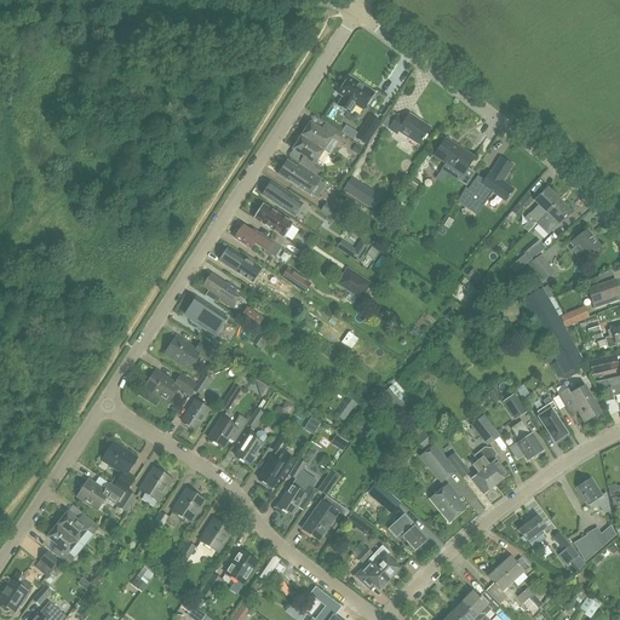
[(338,93),(362,110),(374,93),(349,76),(338,93)]
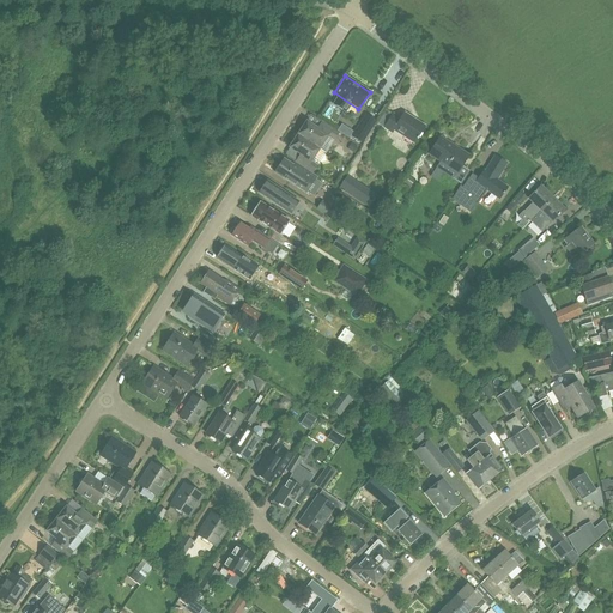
[(384,127),(392,132),(393,129),(414,143),(424,126),(405,114),(401,120),(393,115),(384,127)]
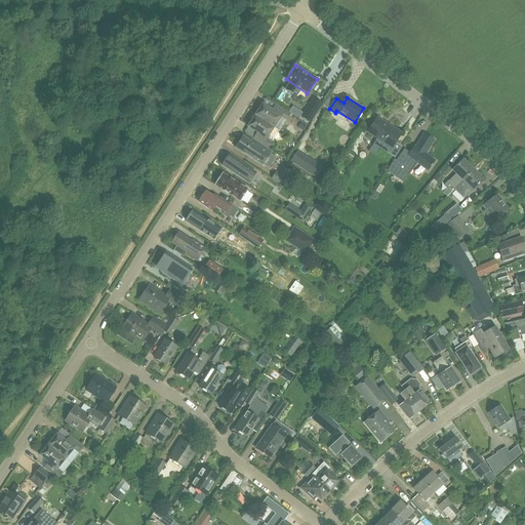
[(313,98),(301,117),(310,122),(321,104),(313,98)]
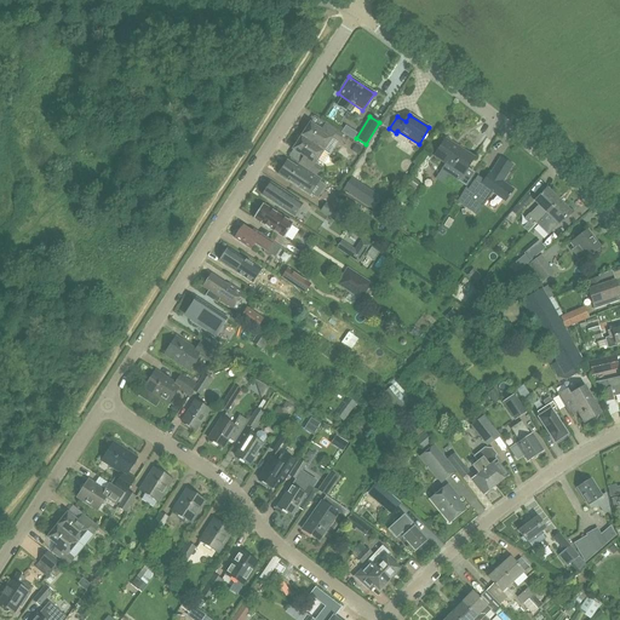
[(310,122),(302,137),(323,151),(332,138),(338,142),(343,135),(325,124),(321,130),(310,122)]
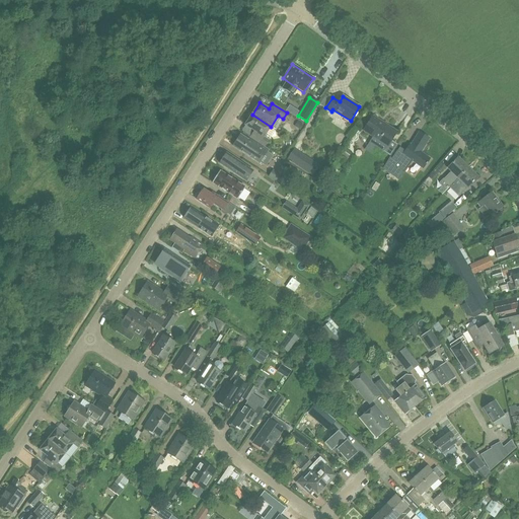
[(293,108),(289,115),(294,118),(298,112),(293,108)]
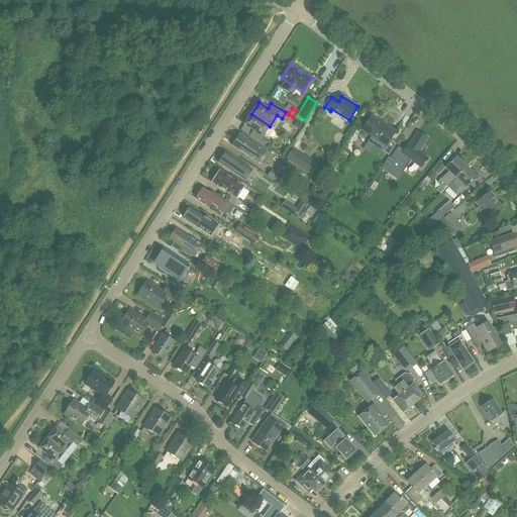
[(270,126),(251,114),(244,124),(252,130),(249,136),(257,141),(264,145),(268,139),(264,136),(270,126)]
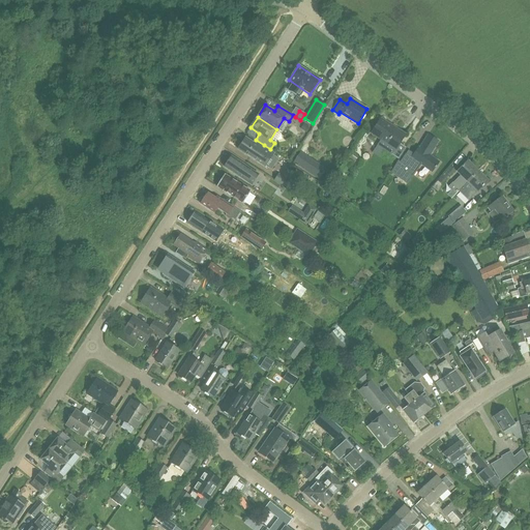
[(372,134),(382,141),(379,145),(398,157),(404,148),(399,145),(405,135),(381,119),(372,134)]
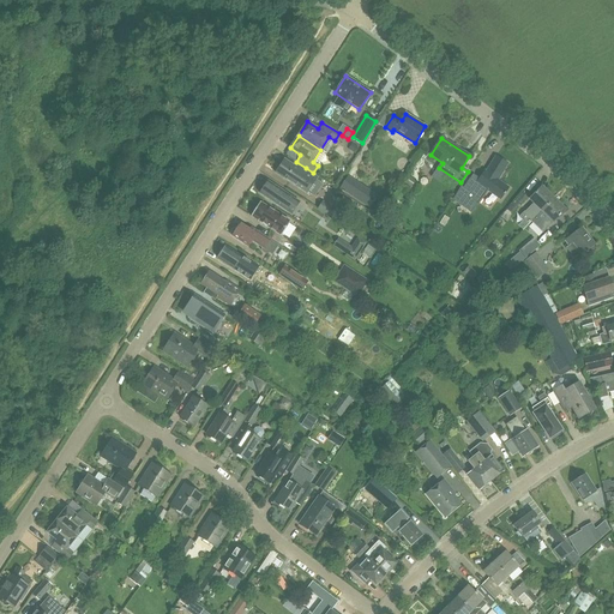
[(471,212),(488,190),(500,198),(507,187),(497,180),(507,164),(495,157),(486,172),(485,170),(480,179),(474,174),(464,188),(462,186),(453,199),(471,212)]
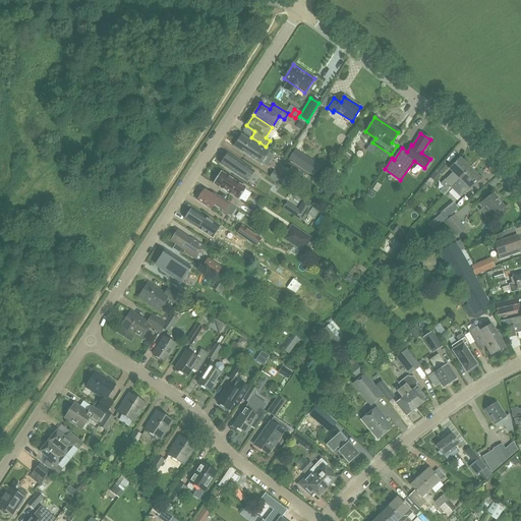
[(234,147),(261,164),(269,151),(251,138),(250,139),(252,140),(251,141),(242,135),(240,138),(238,137),(234,143),(236,145),(234,147)]
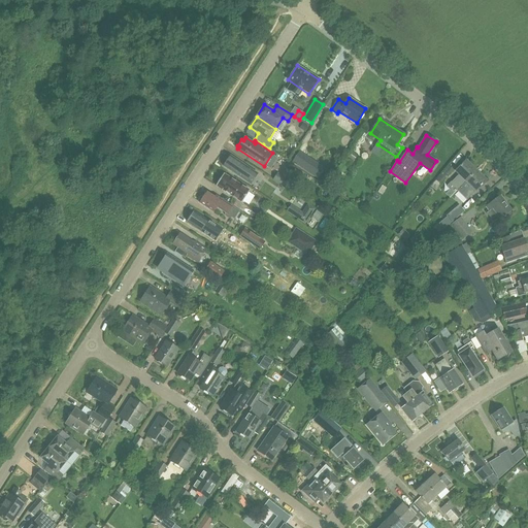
[(347,157),(354,161),(357,155),(351,151),(347,157)]
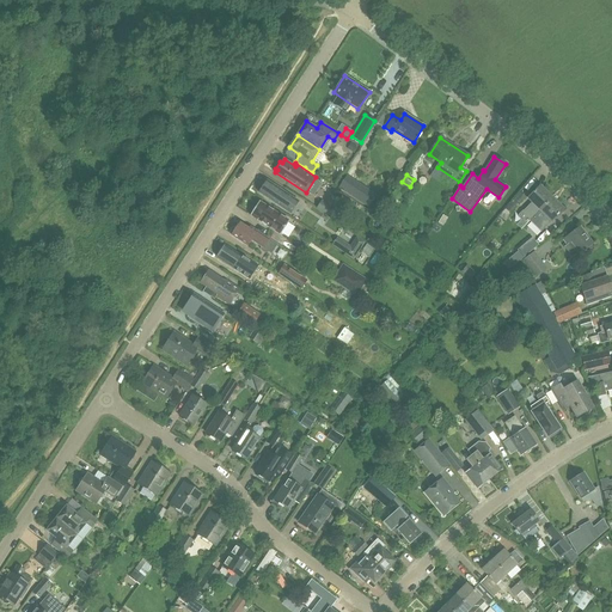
[(368,208),(377,195),(347,176),(338,188),(368,208)]
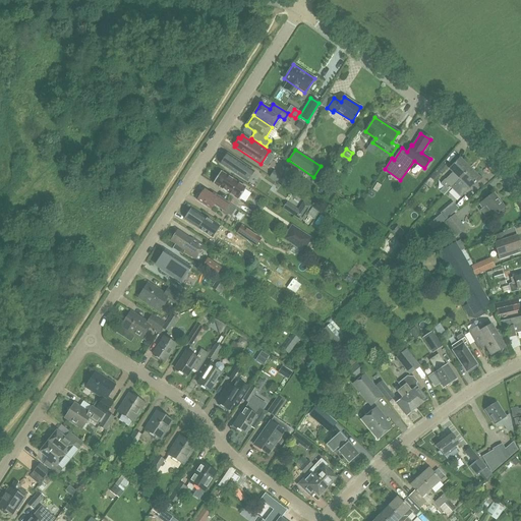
[(228,155),(221,164),(234,173),(245,180),(246,179),(253,185),(256,180),(248,175),(249,174),(251,171),(240,163),(228,155)]
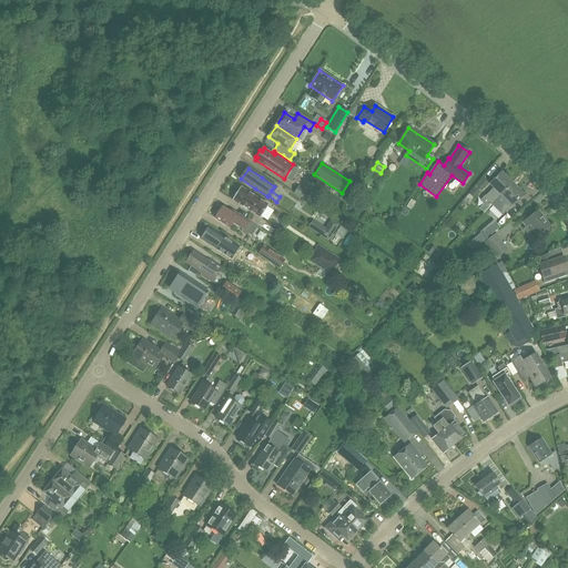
[(485,195),(480,201),(488,208),(490,205),(511,183),(500,173),(489,184),(494,189),(486,196),(485,195)]
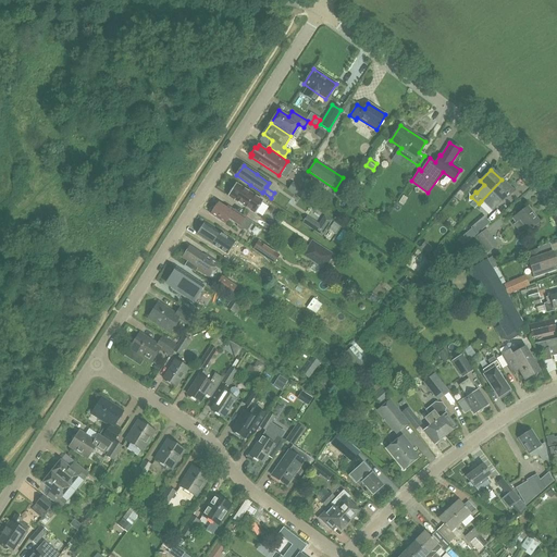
[(460,190),(465,195),(479,180),(473,175),(460,190)]
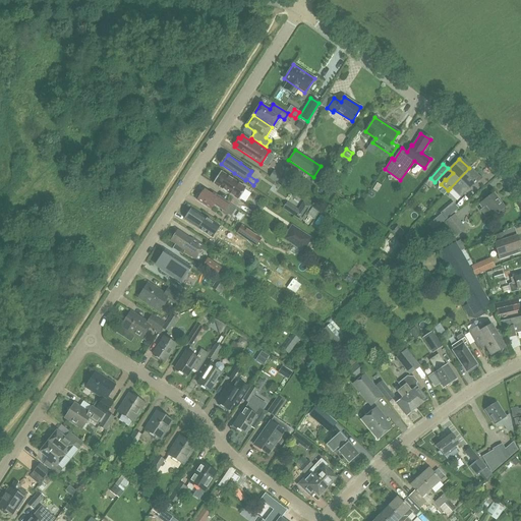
[(469,168),(450,188),(460,197),(479,178),(469,168)]
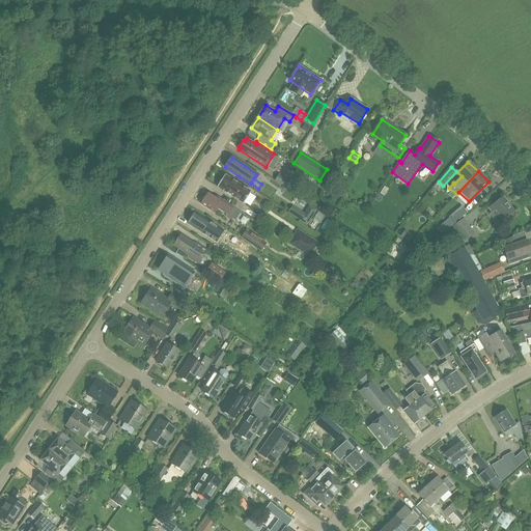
[(217,187),(223,191),(230,196),(244,203),(251,192),(225,174),(217,187)]
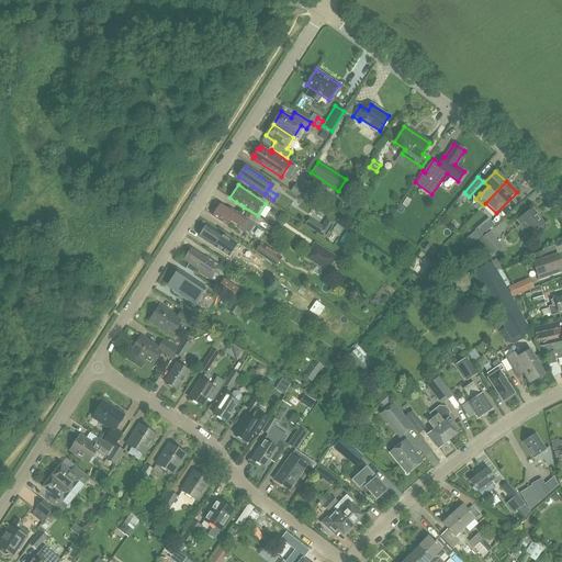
[(294,184),(291,192),(305,201),(310,193),(294,184)]
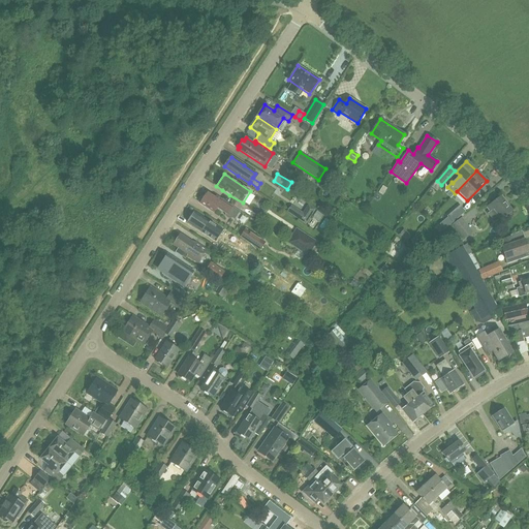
[(200,204),(214,213),(217,208),(227,214),(231,209),(208,192),(200,204)]
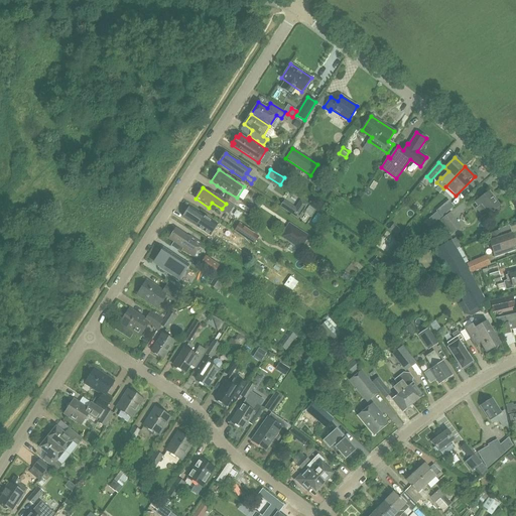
[(475,202),(479,207),(481,205),(489,215),(500,206),(489,190),(475,202)]
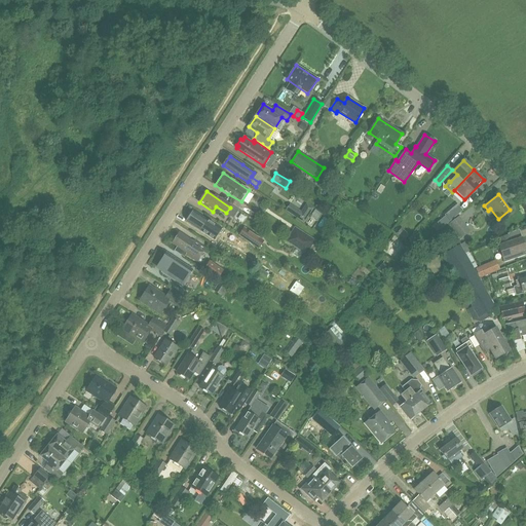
[(457,203),(444,214),(450,221),(455,217),(462,211),(457,203)]
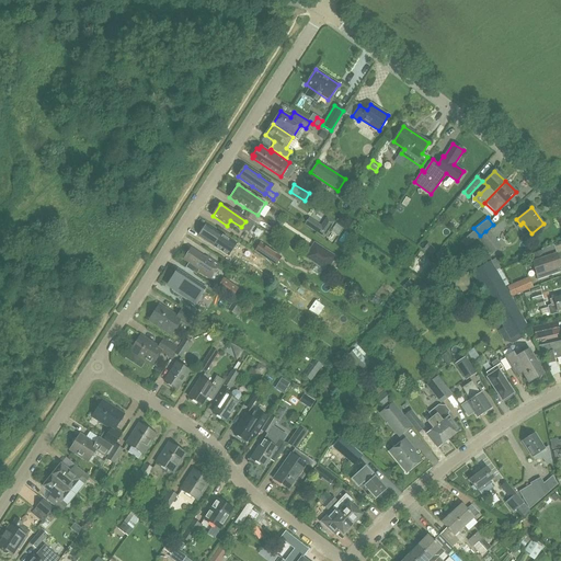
[(321,226),(309,218),(305,225),(317,232),(321,226)]
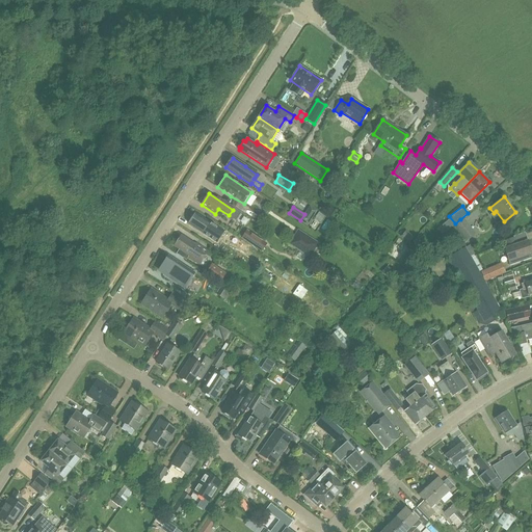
[(238,209),(231,216),(237,222),(244,215),(238,209)]
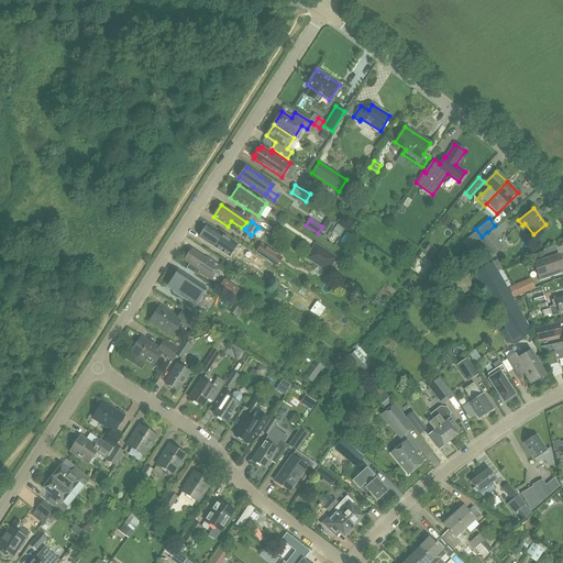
[(200,236),(214,247),(218,243),(223,247),(228,241),(221,236),(222,235),(208,225),(200,236)]
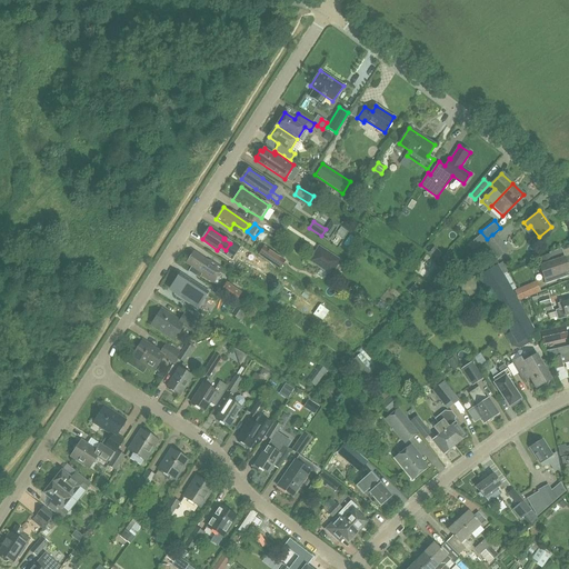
[(485,242),(497,258),(508,250),(497,233),(485,242)]
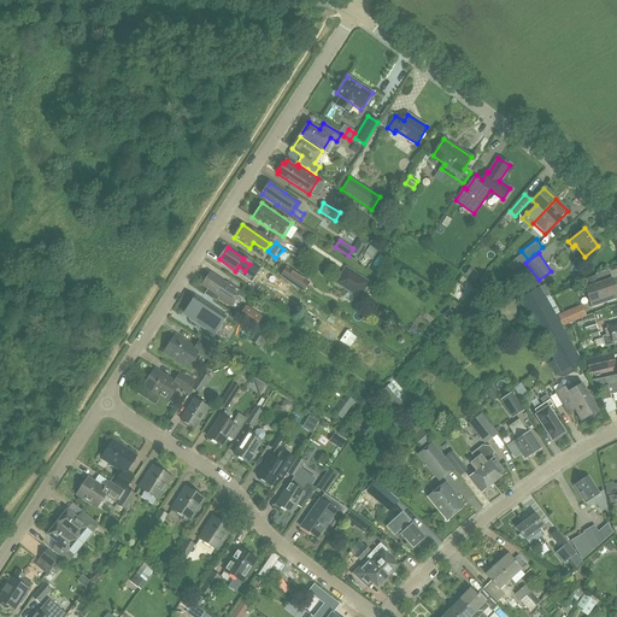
[(518,268),(523,263),(518,258),(513,263),(518,268)]
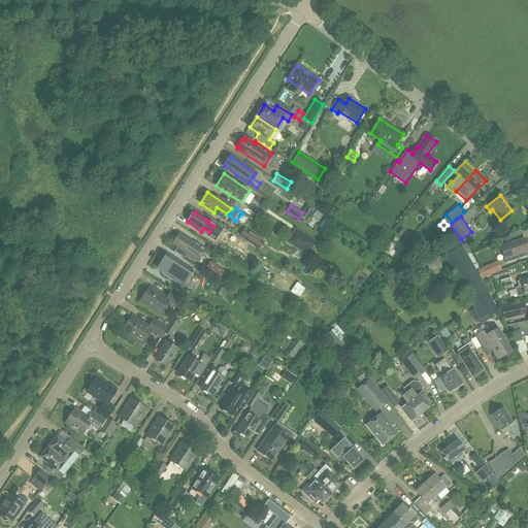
[(316,240),(296,228),(289,240),(308,253),(316,240)]
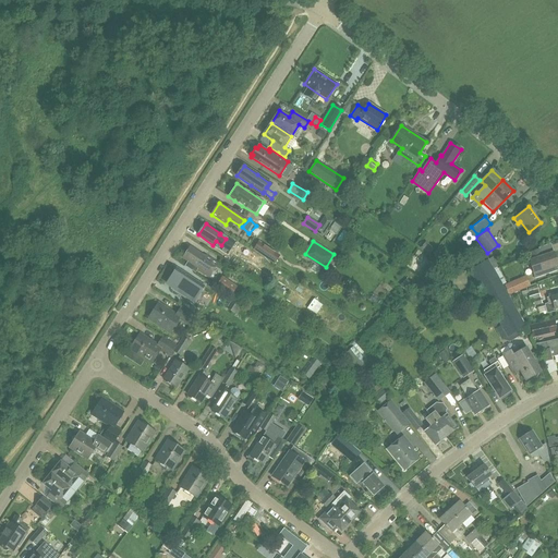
[(239,257),(249,259),(251,249),(241,246),(239,257)]
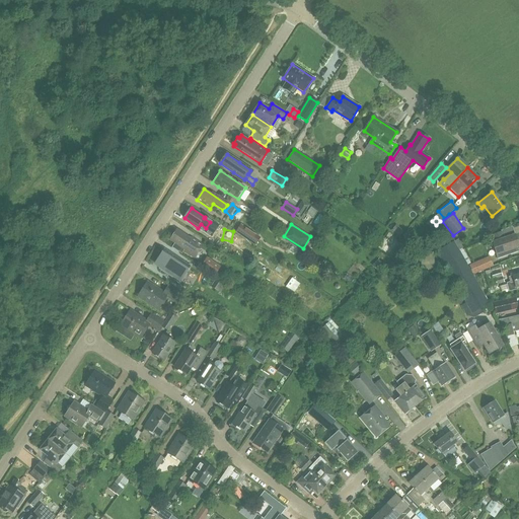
[(182,251),(194,258),(202,245),(176,230),(170,240),(174,243),(172,247),(181,253),(182,251)]
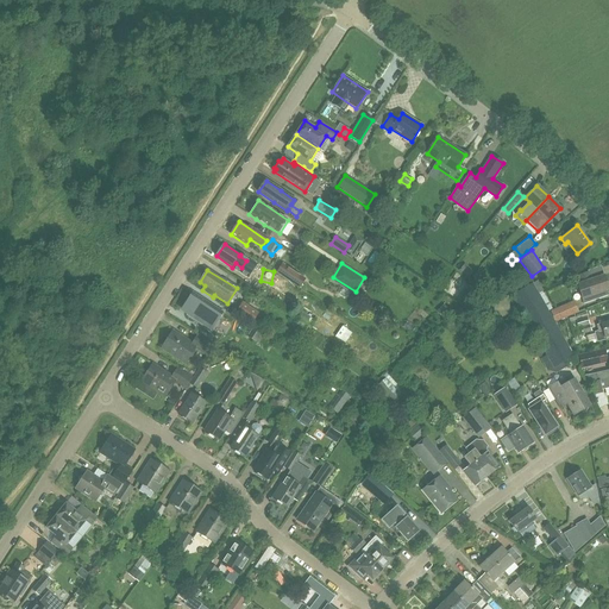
[(589,271),(576,276),(579,284),(584,297),(590,296),(608,289),(603,276),(592,280),(589,271)]
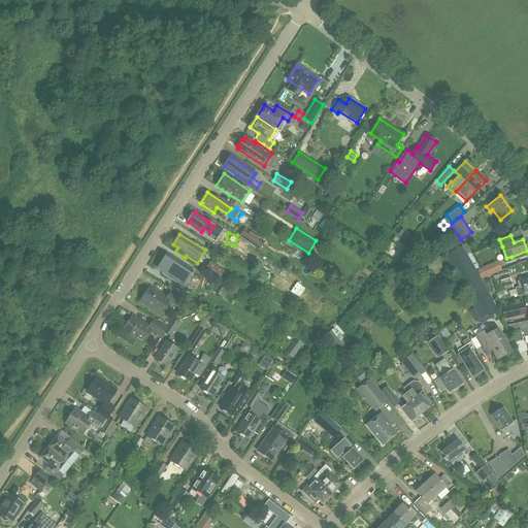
[(252,236),(248,242),(259,250),(262,243),(252,236)]
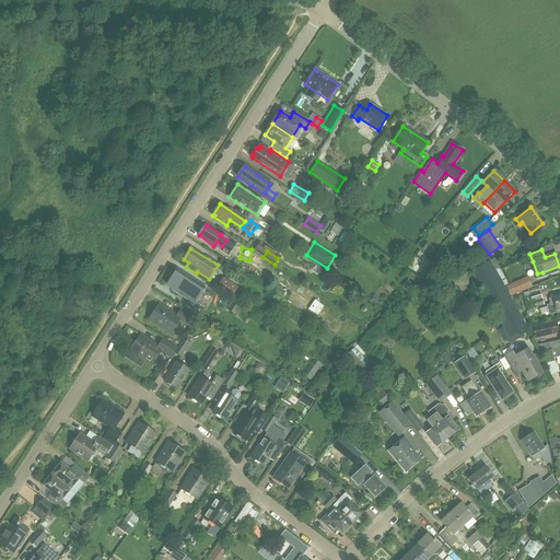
[(494,257),(489,260),(494,270),(499,268),(500,267),(494,257)]
